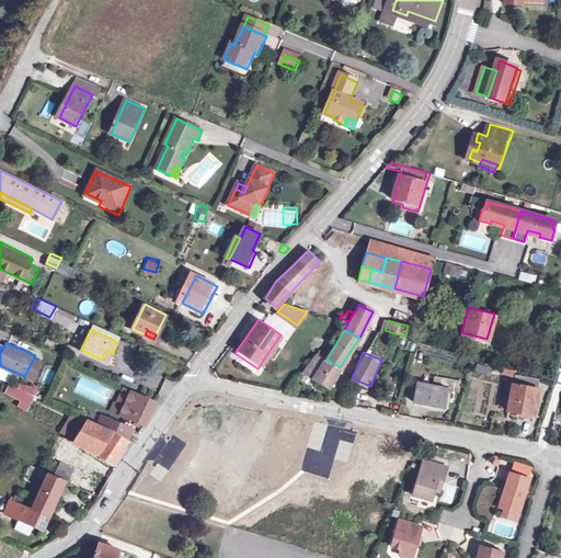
[(340,367),(327,360),(321,356),(316,353),(305,369),(329,385),(340,367)]
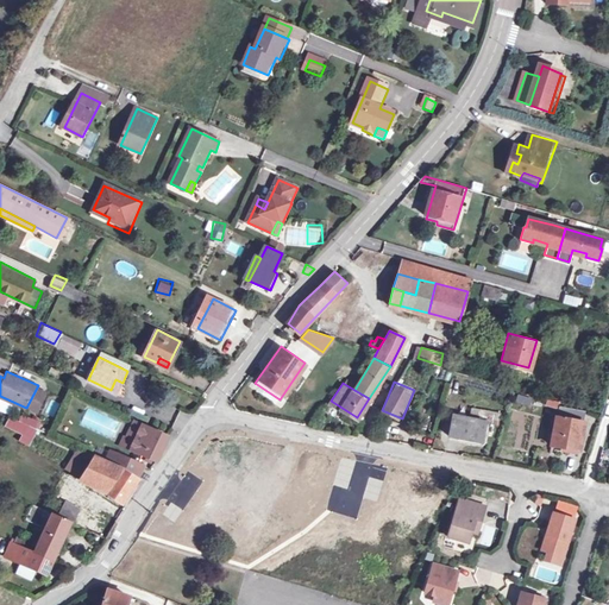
[(516,401),(531,402),(532,394),(518,391),(516,401)]
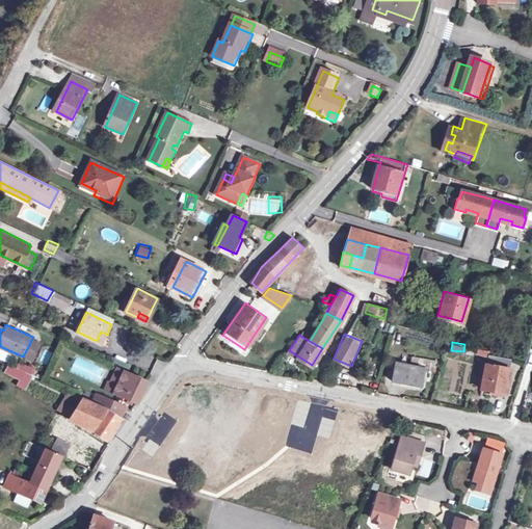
[(45,347),(41,358),(47,360),(51,349),(45,347)]
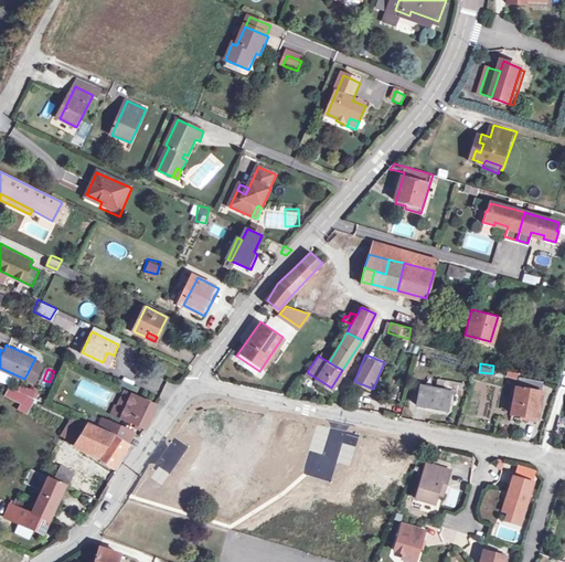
[(450,390),(418,384),(415,404),(427,406),(427,404),(446,407),(450,390)]
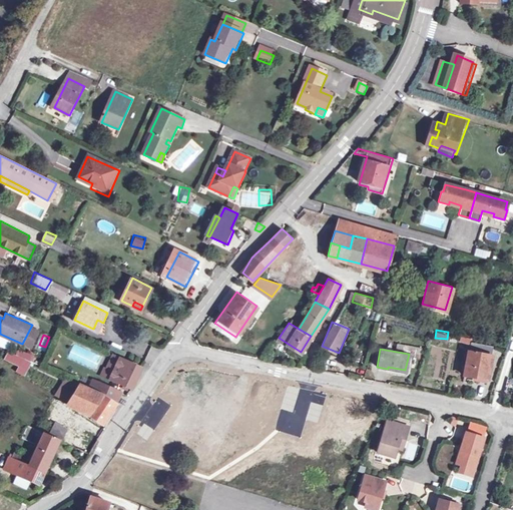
[(466,350),(463,374),(476,375),(476,379),(486,381),(490,353),(466,350)]
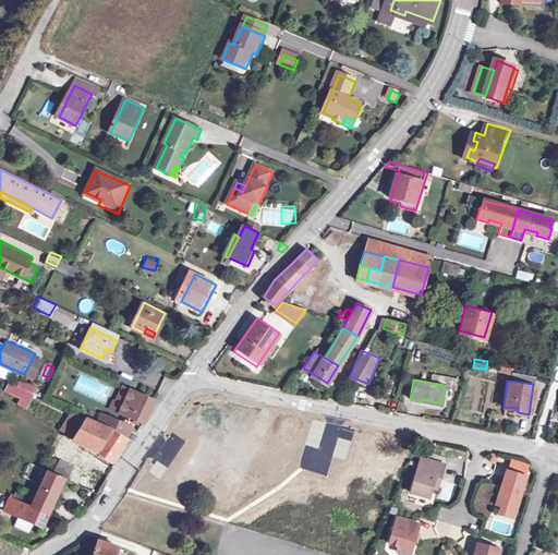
[(32,393),(8,382),(4,389),(21,397),(19,402),(26,406),(32,393)]
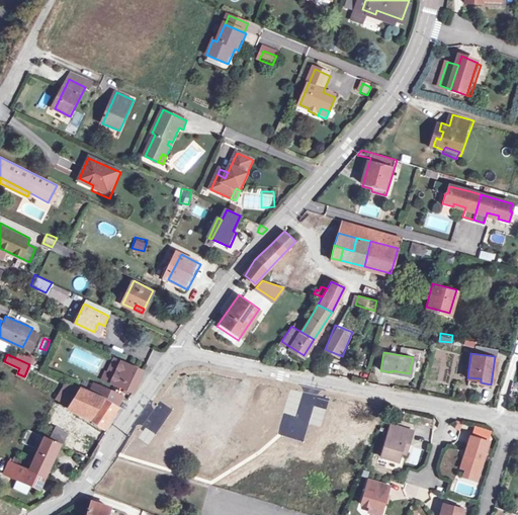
[(110,357),(104,371),(107,372),(113,375),(120,361),(110,357)]
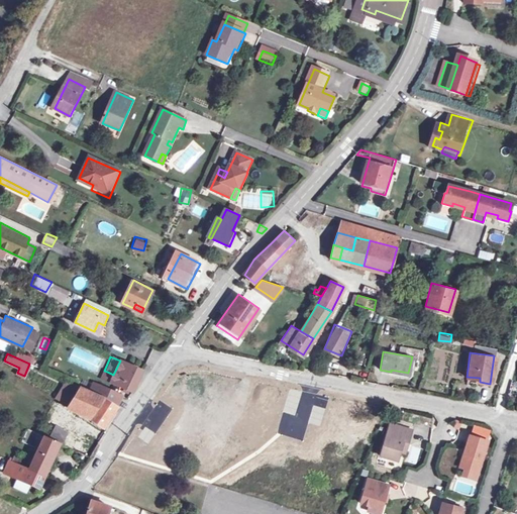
[(140,370),(120,361),(113,375),(107,372),(104,379),(130,391),(140,370)]
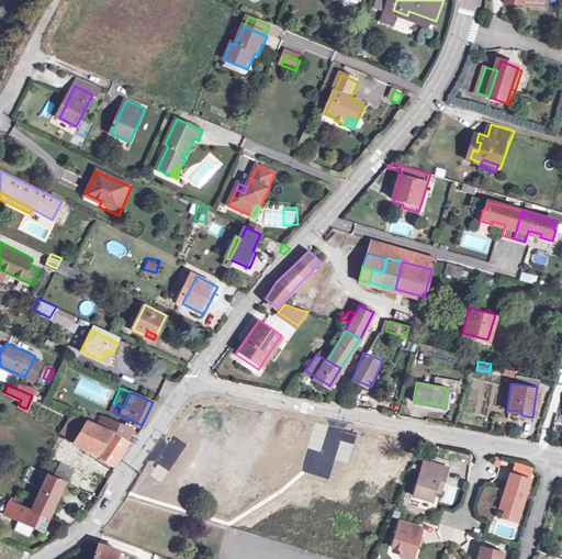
[(71,445),(83,418),(69,412),(57,438),(71,445)]
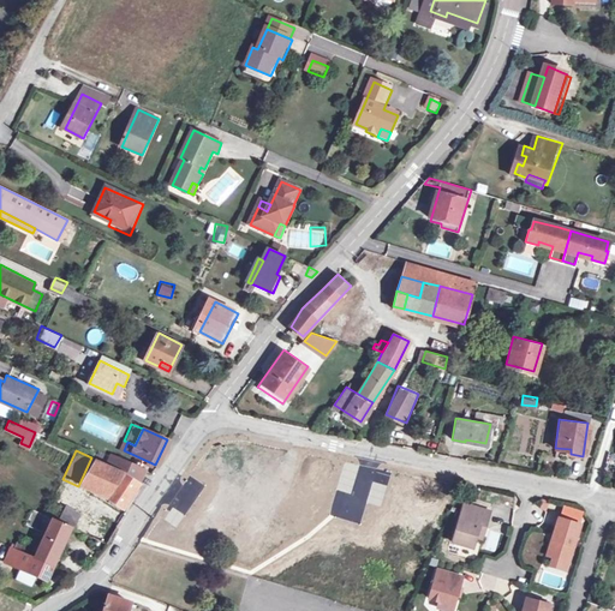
[(108,454),(103,463),(123,472),(130,475),(133,465),(108,454)]
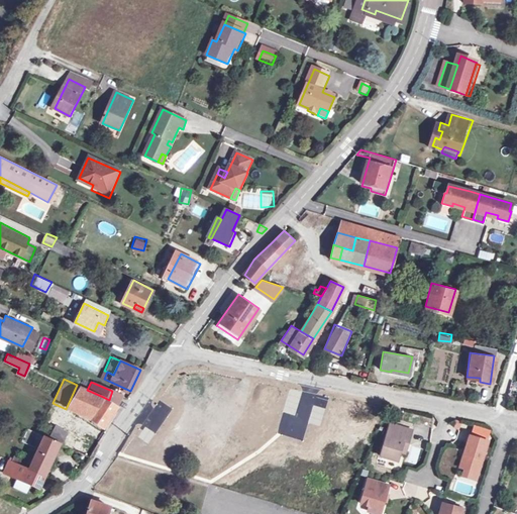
[(230,397),(241,401),(247,386),(236,382),(230,397)]
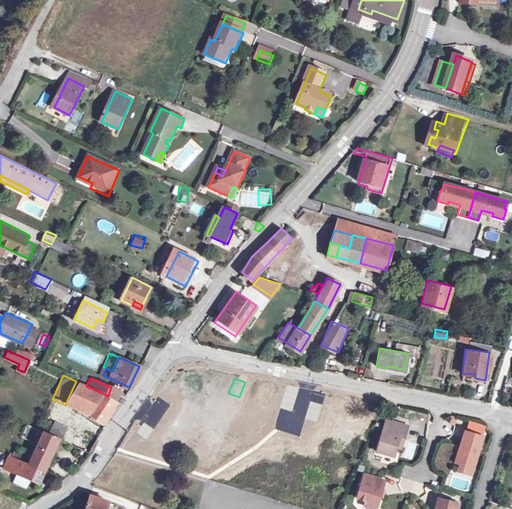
[(86,386),(76,381),(65,405),(101,423),(115,401),(108,396),(102,393),(86,386)]
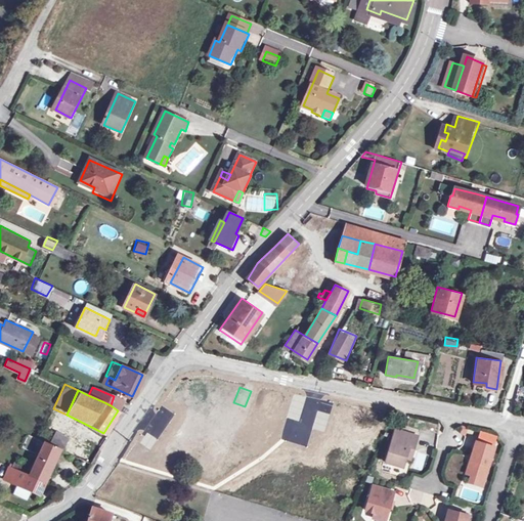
[(153,408),(145,420),(154,425),(161,413),(153,408)]
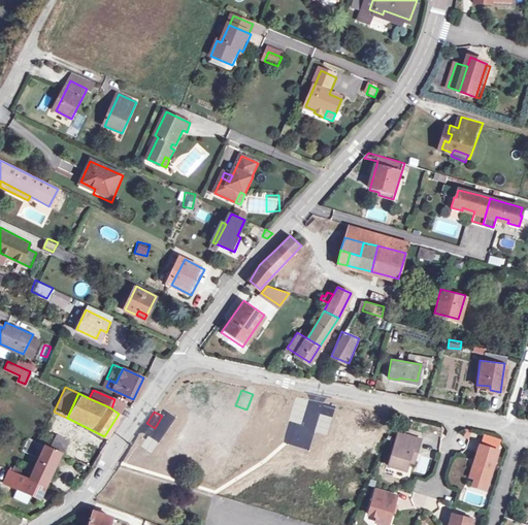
[(316,428),(310,453),(352,462),(358,437),(316,428)]
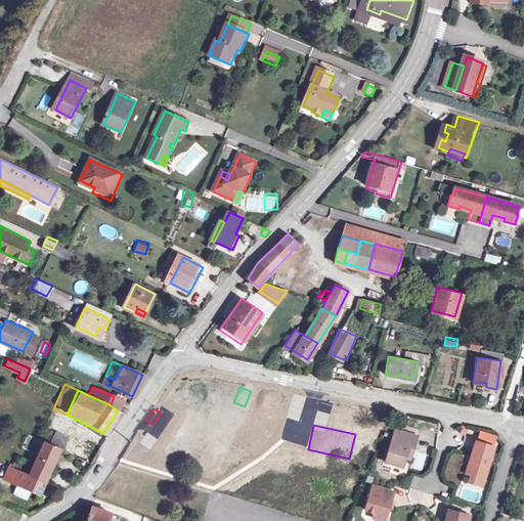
[(417,435),(394,428),(384,461),(402,466),(404,457),(407,447),(412,448),(417,435)]
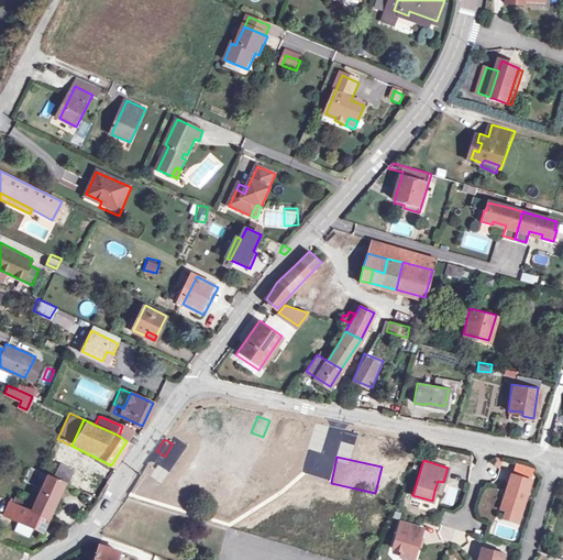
[(53,478),(63,482),(66,483),(73,470),(59,463),(53,478)]
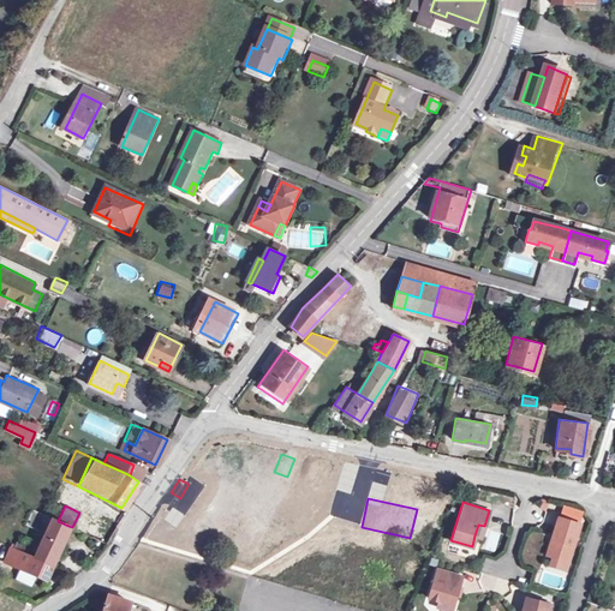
[(37,511),(30,508),(27,516),(34,521),(37,511)]
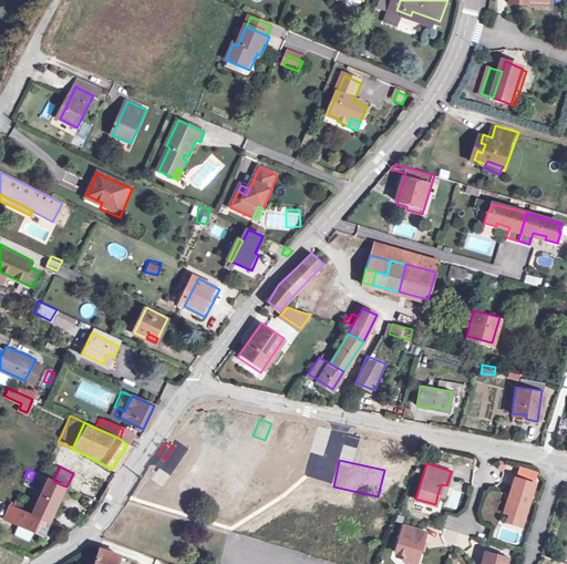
[(48,478),(42,475),(40,474),(32,491),(40,494),(48,478)]
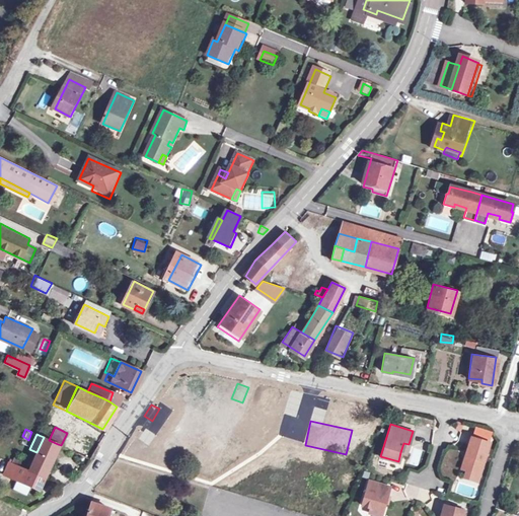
[(490,442),(471,436),(461,467),(468,470),(479,473),(490,442)]
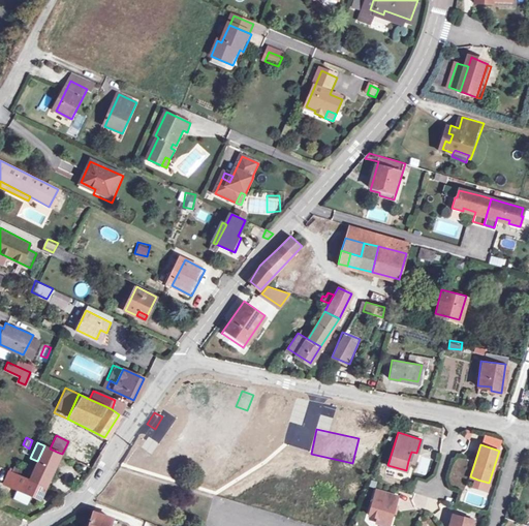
[(50,449),(44,445),(37,461),(53,468),(59,453),(50,449)]
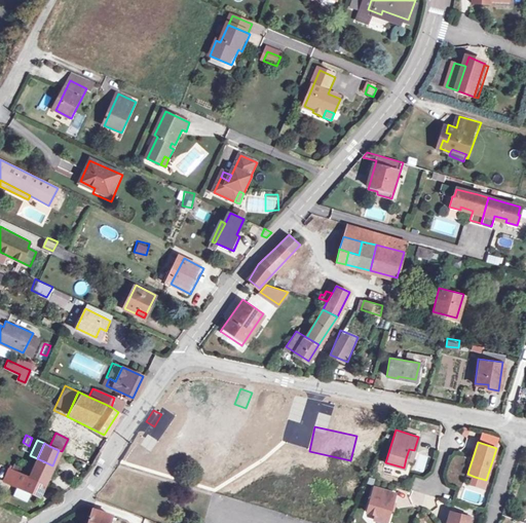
[(52,465),(37,458),(28,479),(43,485),(52,465)]
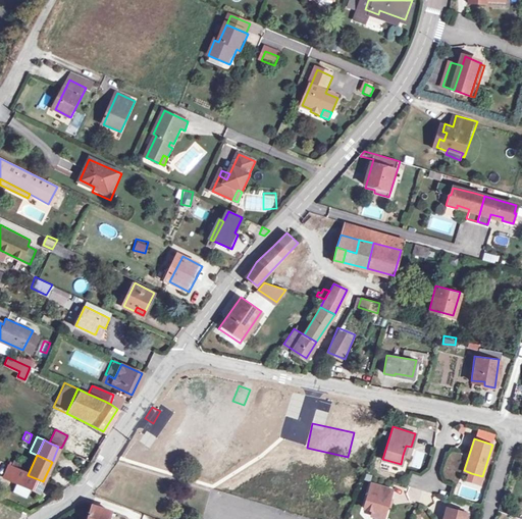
[(37,492),(43,481),(28,475),(6,465),(1,477),(37,492)]
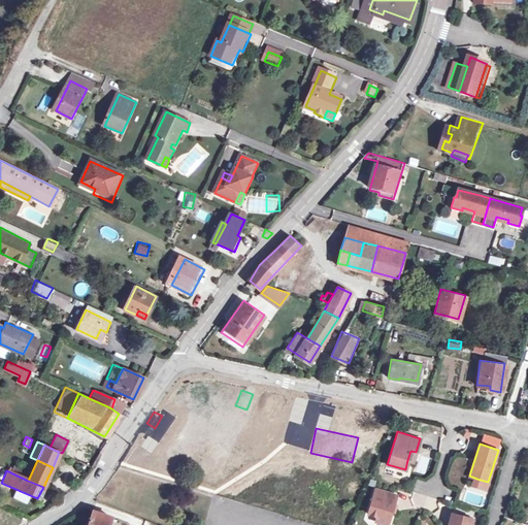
[(488,482),(476,479),(474,486),(486,489),(488,482)]
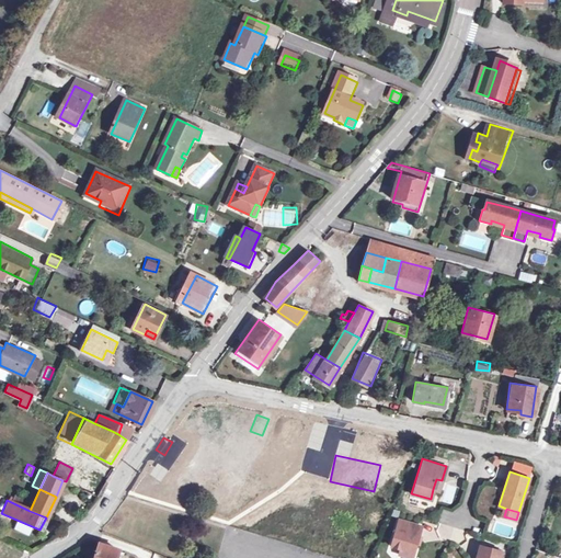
[(421,526),(399,520),(391,545),(400,548),(399,554),(411,557),(418,537),(421,526)]
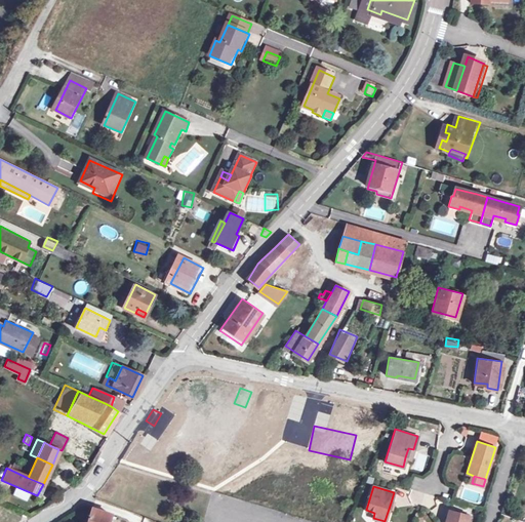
[(85,521),(108,521),(111,515),(90,509),(85,521)]
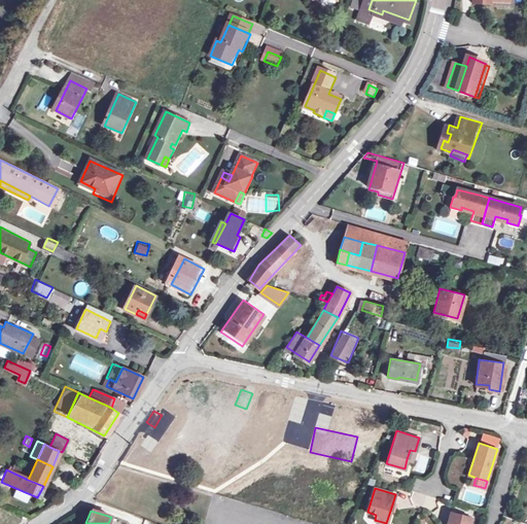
[(469,523),(471,518),(450,513),(447,523),(469,523)]
